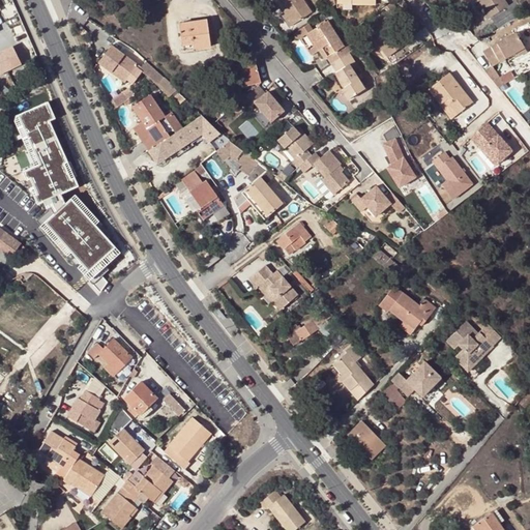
[(276,0),(285,10),(294,24),(312,11),(303,0),(276,0)]
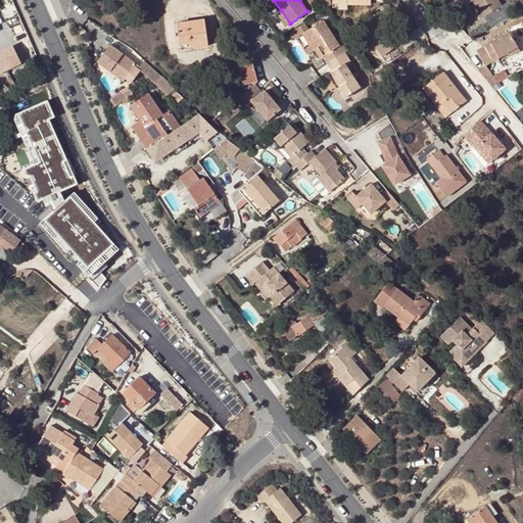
[(503,6),(498,0),(472,0),(474,1),(479,10),(476,12),(481,19),(484,17),(503,6)]
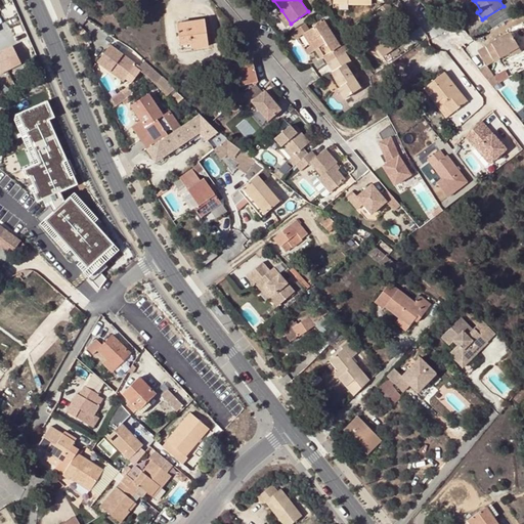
[(504,6),(485,17),(491,28),(511,16),(510,14),(517,9),(511,1),(504,6)]
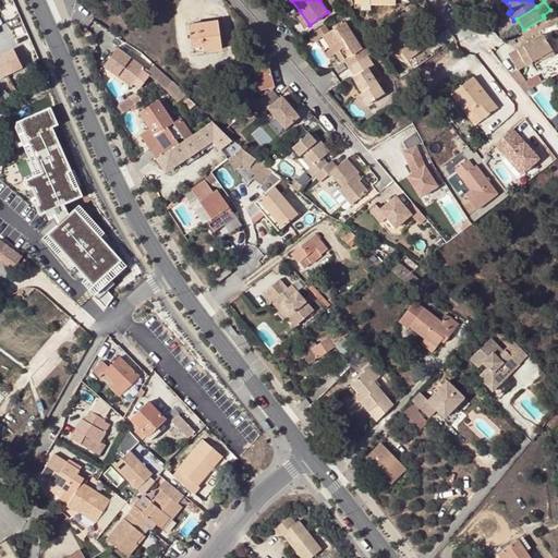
[(412,3),(404,8),(414,23),(422,19),(412,3)]
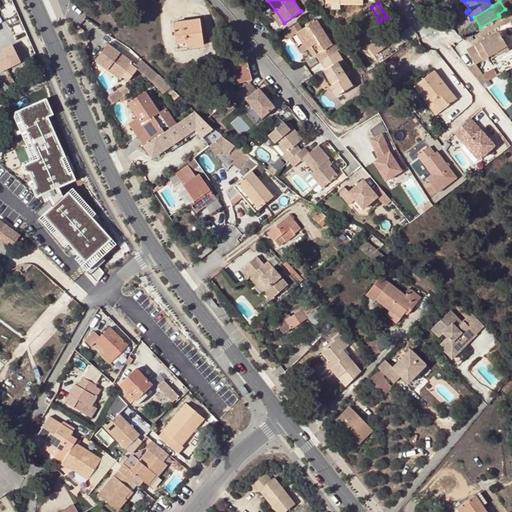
[(122,5),(109,12),(112,18),(125,11),(122,5)]
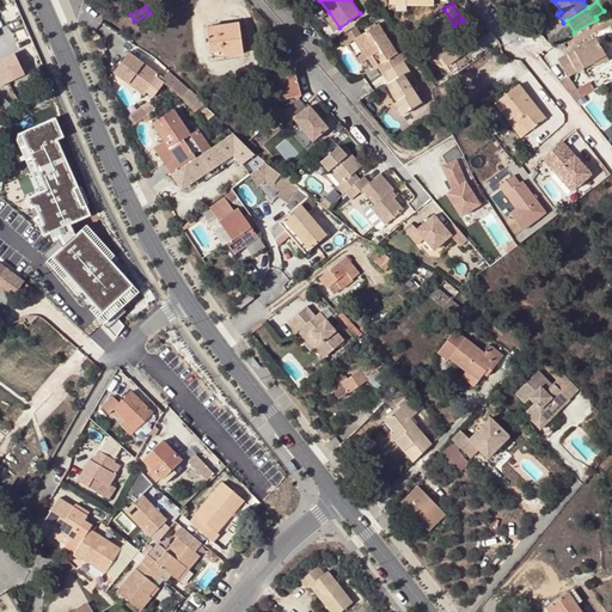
[(336,30),(340,28),(329,12),(324,14),(336,30)]
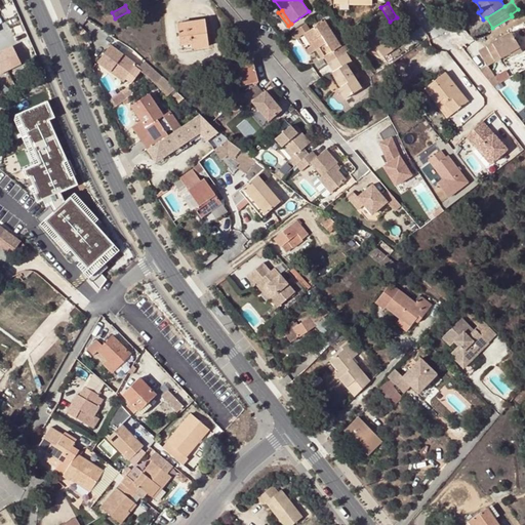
[(380,17),(361,30),(378,58),(398,46),(380,17)]
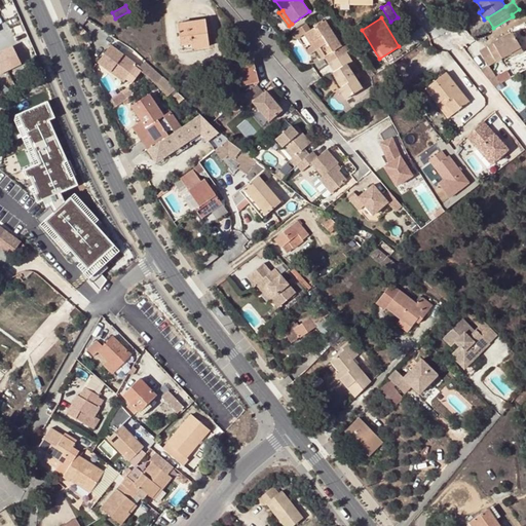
[(205,20),(180,23),(182,45),(183,49),(191,48),(211,46),(205,20)]
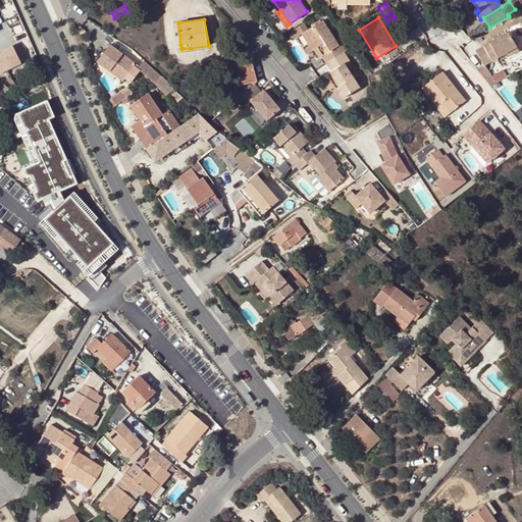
[(304,32),(311,43),(315,49),(320,57),(322,55),(327,61),(344,51),(346,50),(342,43),(340,44),(323,19),(307,30),(304,32)]
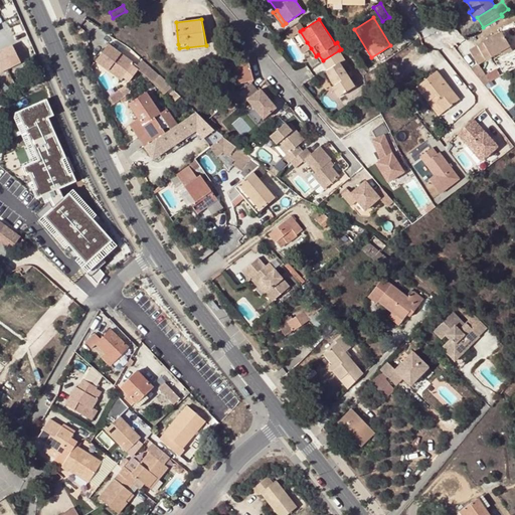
[(294,36),(300,31),(303,29),(299,24),(286,32),(290,37),(294,36)]
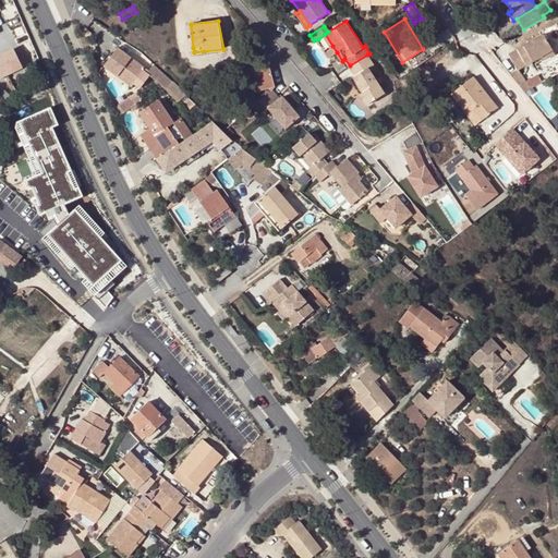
[(529,53),(532,58),(533,61),(544,55),(553,49),(544,35),(524,47),(525,49),(520,52),(519,50),(510,56),(519,70),(521,69),(528,64),(525,62),(523,58),(529,53)]
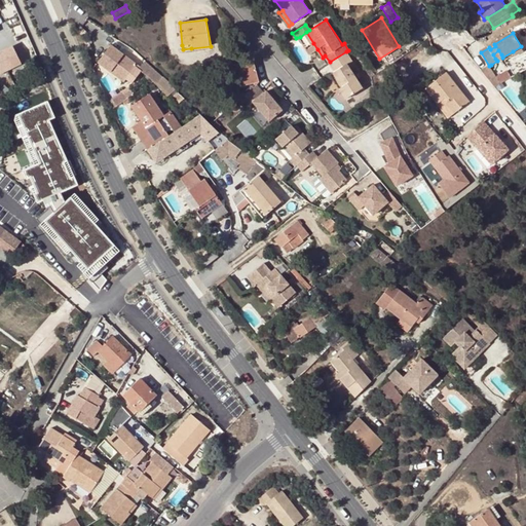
[(353,47),(348,40),(344,43),(348,50),(353,47)]
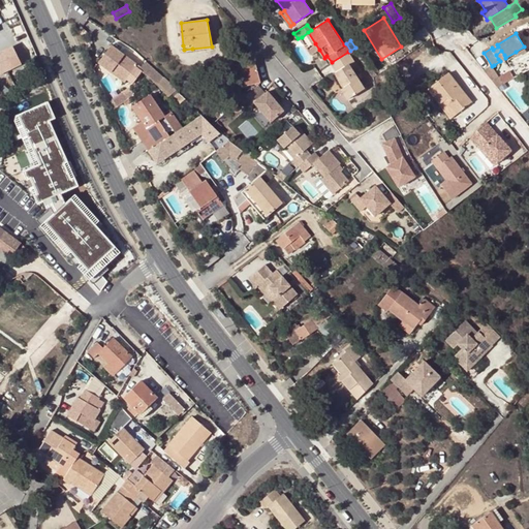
[(312,54),(319,50),(315,43),(308,48),(312,54)]
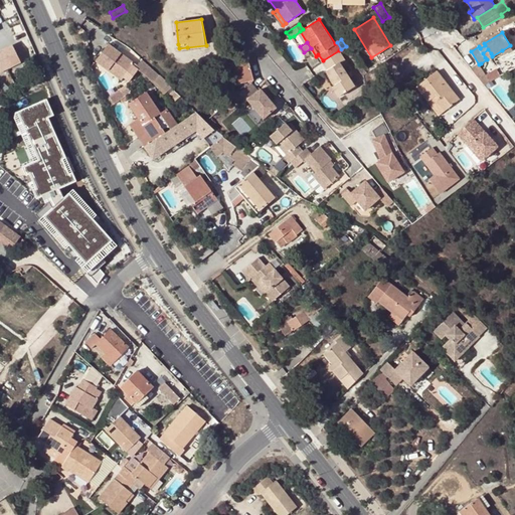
[(126,75),(137,62),(111,43),(99,60),(111,69),(113,66),(126,75)]
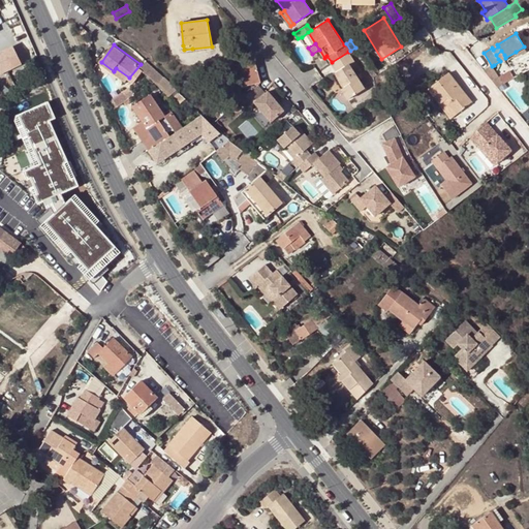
[(12,47),(0,52),(0,73),(22,64),(12,47)]
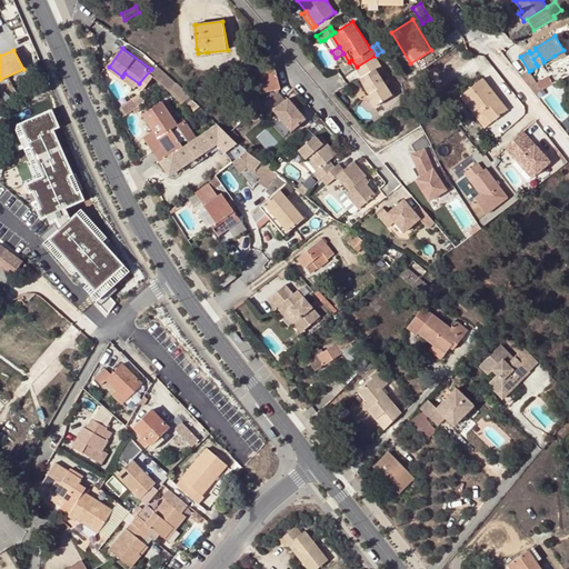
[(563,50),(555,56),(557,59),(566,53),(563,50)]
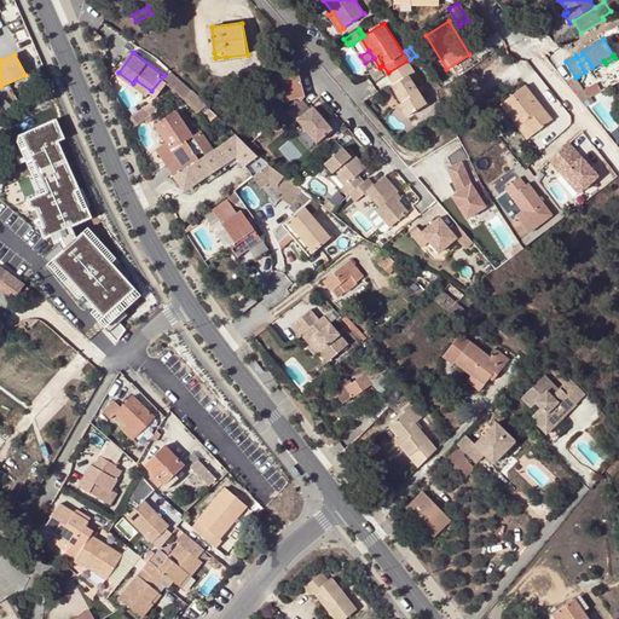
[(393,84),(403,98),(398,102),(408,115),(427,102),(412,79),(417,75),(408,61),(388,73),(388,75),(394,84),(393,84)]
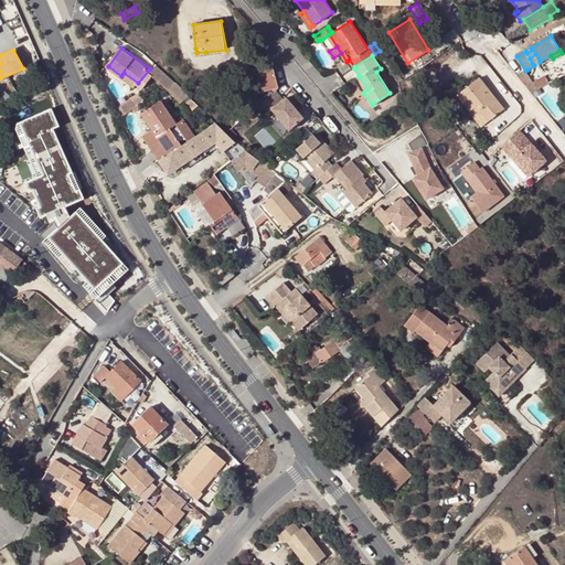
[(273,61),(270,61),(255,64),(262,92),(278,88),(273,61)]
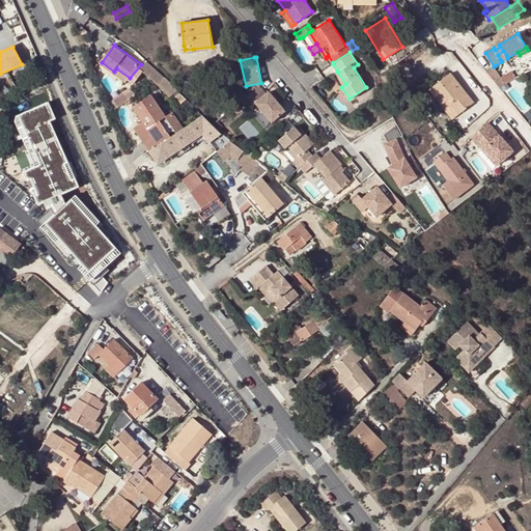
[(141,68),(155,81),(160,75),(162,73),(148,60),(141,68)]
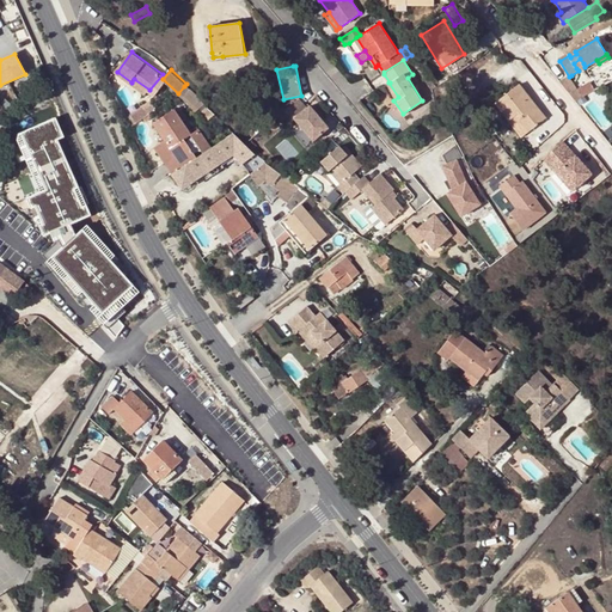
[(583,99),(585,99),(579,90),(571,75),(569,77),(561,81),(577,103),(583,99)]
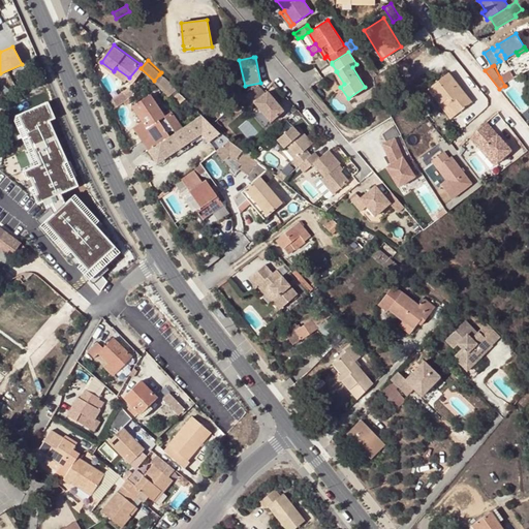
[(127,81),(129,78),(116,68),(114,71),(127,81)]
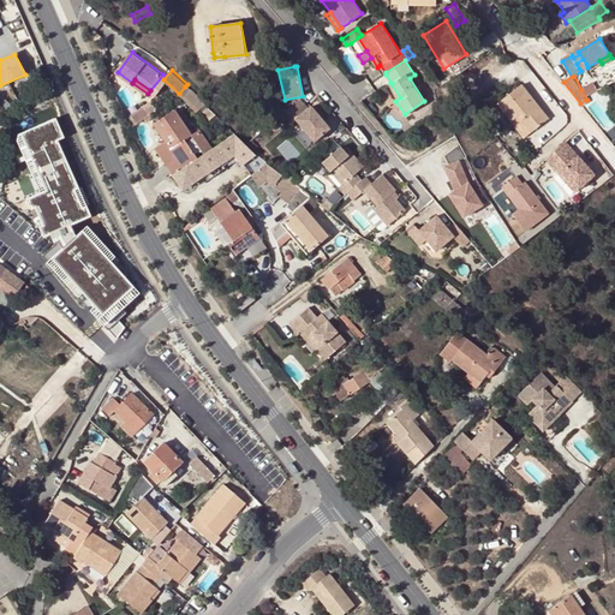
[(387,85),(395,101),(400,97),(390,83),(387,85)]
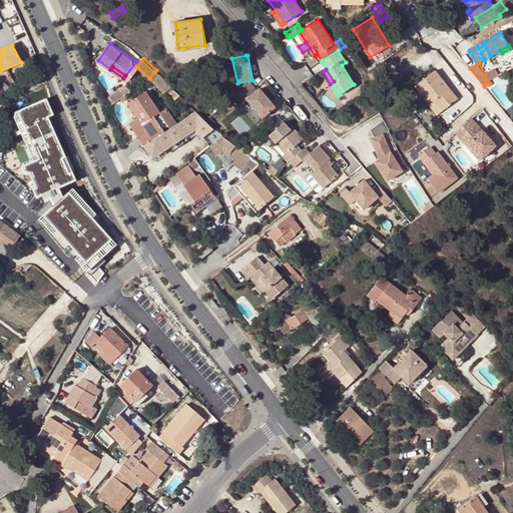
[(485,75),(490,83),(500,77),(501,77),(497,69),(485,75)]
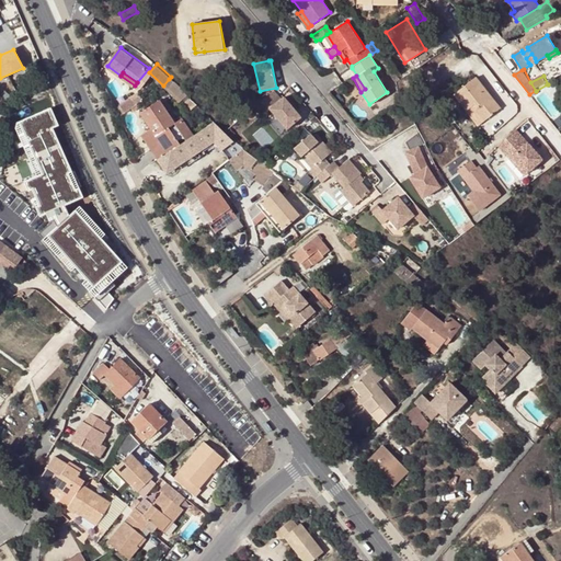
[(168,91),(174,83),(169,79),(163,86),(165,88),(168,91)]
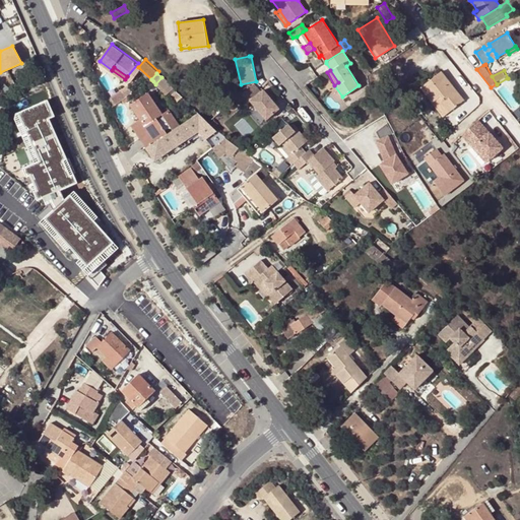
[(420,90),(432,106),(440,100),(443,103),(440,106),(448,116),(463,104),(440,74),(420,90)]
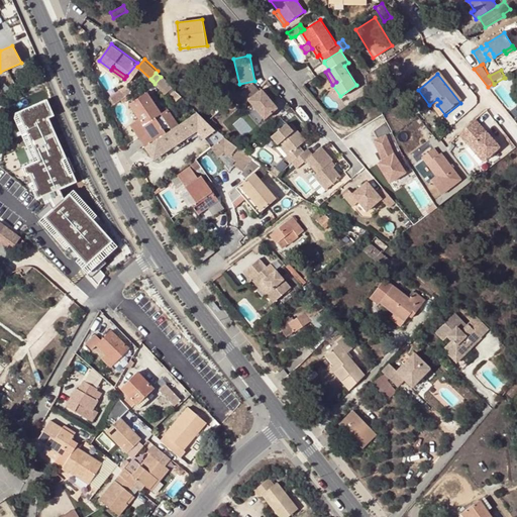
[(169,93),(178,102),(183,97),(163,76),(161,77),(154,84),(167,95),(169,93)]
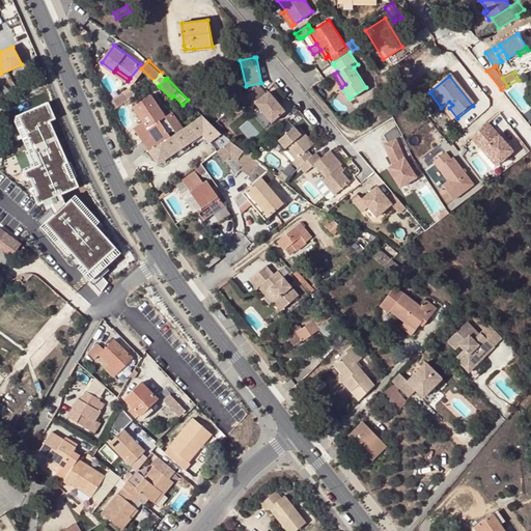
[(284,112),(278,104),(271,96),(268,93),(266,95),(258,86),(246,98),(253,106),(255,105),(272,122),(284,112)]
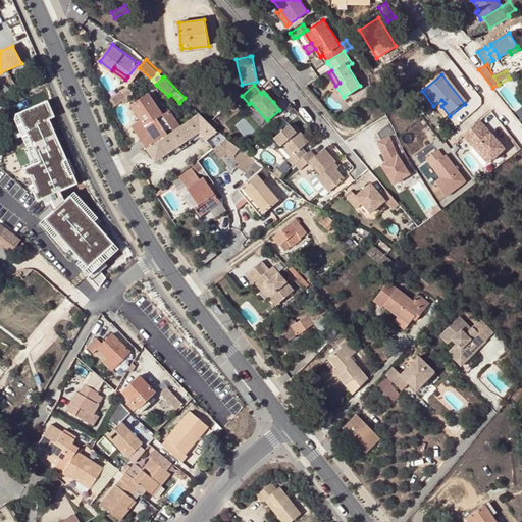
[(114,97),(120,104),(131,97),(123,89),(114,97)]
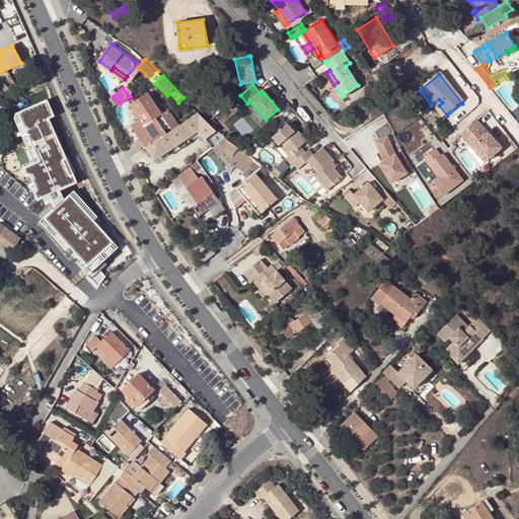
[(268,92),(265,94),(272,101),(274,99),(268,92)]
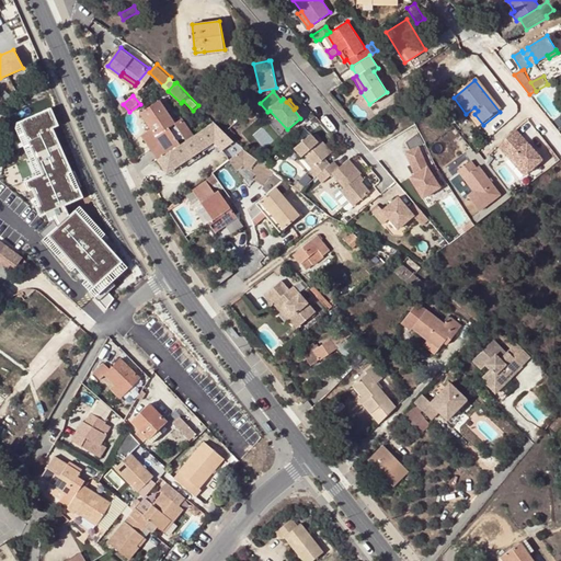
[(141,136),(157,160),(186,140),(160,101),(141,114),(151,129),(141,136)]
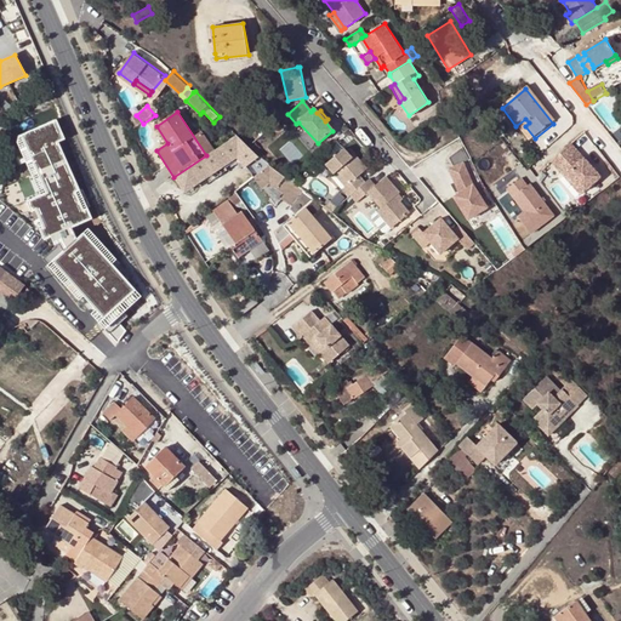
[(142,124),(143,124),(136,115),(132,119),(137,127),(142,124)]
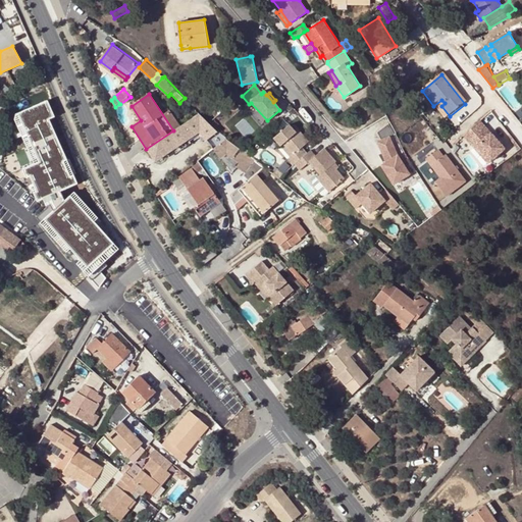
[(445,120),(450,116),(441,106),(445,103),(441,100),(433,106),(445,120)]
